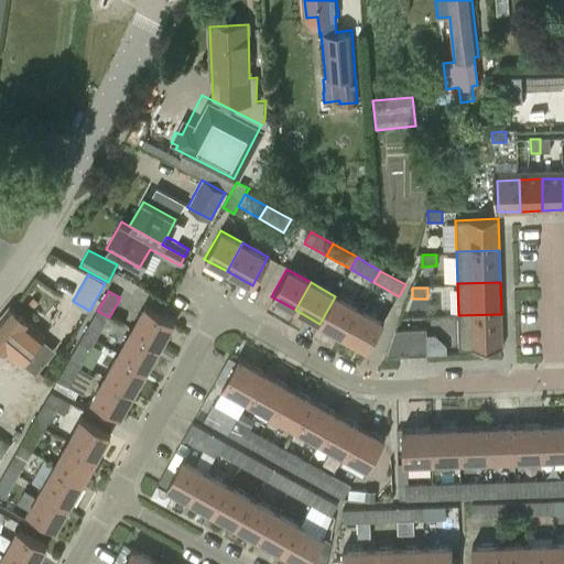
[(320,324),(342,336),(357,308),(335,296),(320,324)]
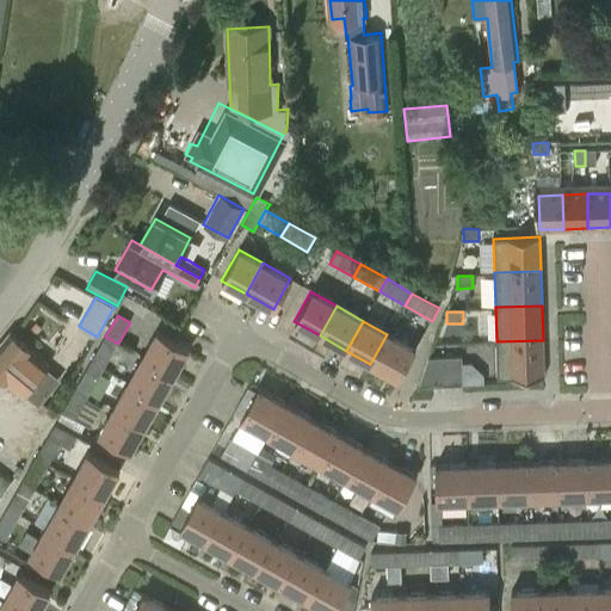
[(156,332),(142,357),(173,374),(187,350),(156,332)]
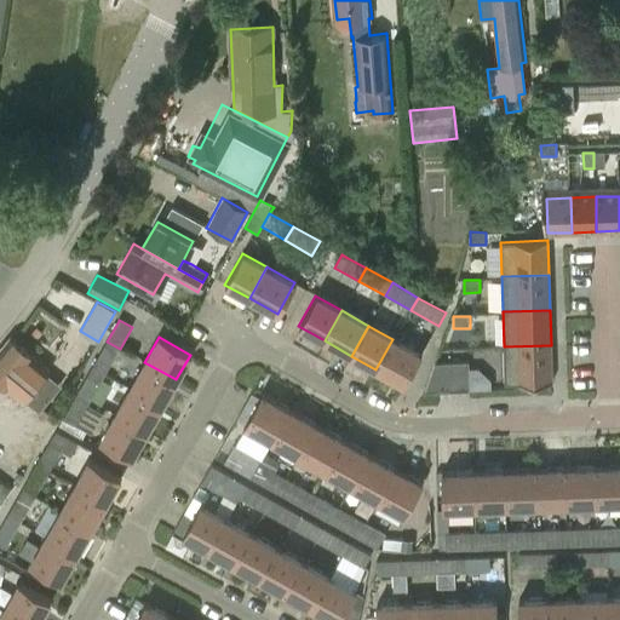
[(0,379),(24,401),(49,372),(10,339),(0,350),(0,379)]
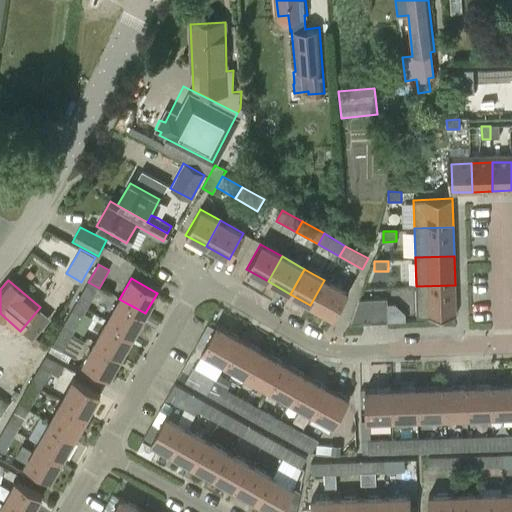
[(324,280),(310,305),(333,318),(347,293),(324,280)]
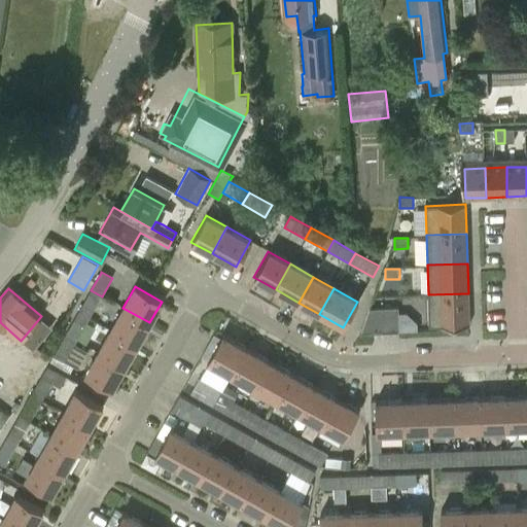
[(102,296),(91,290),(79,310),(91,316),(102,296)]
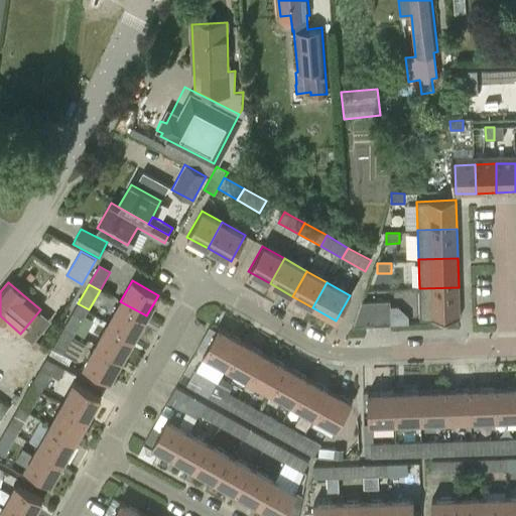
[(459,287),(419,288),(420,317),(459,316),(459,287)]
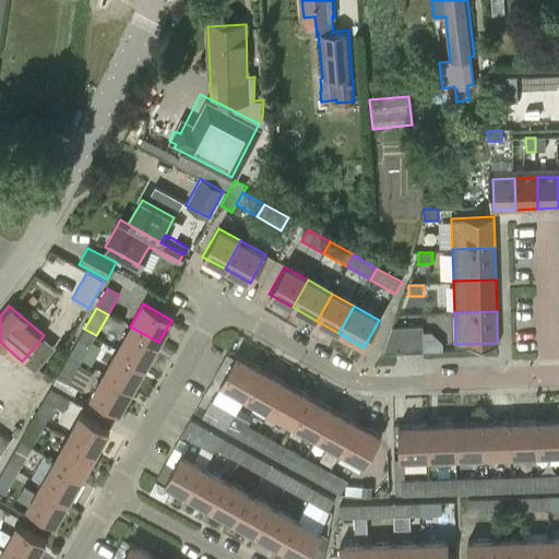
[(158,342),(130,326),(118,348),(146,365),(158,342)]
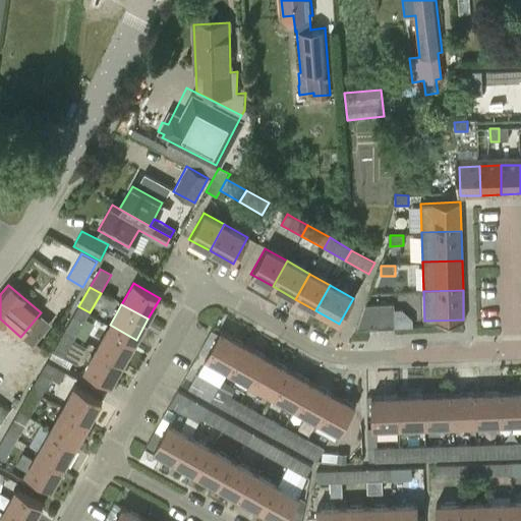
[(78,306),(65,330),(76,337),(90,312),(78,306)]
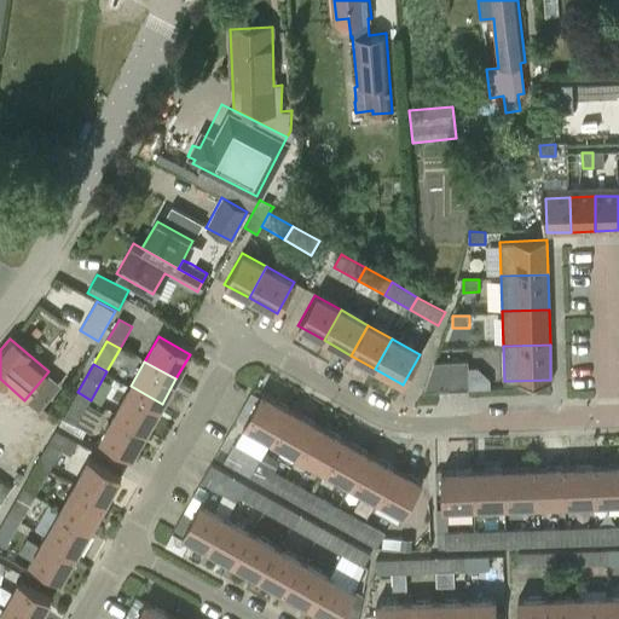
[(446,389),(446,364),(428,364),(428,389),(446,389)]
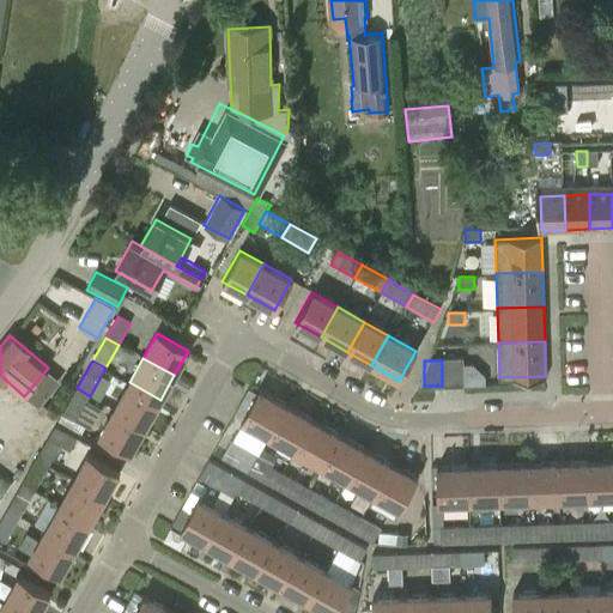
[(463,386),(462,360),(443,360),(443,386),(463,386)]
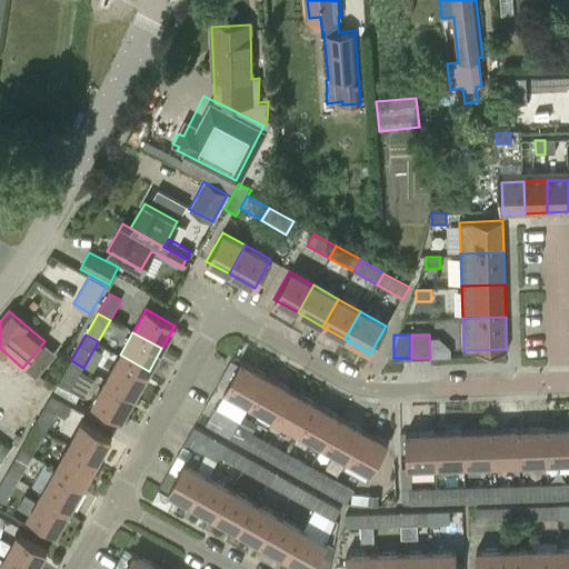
[(120,355),(106,380),(135,397),(149,371),(120,355)]
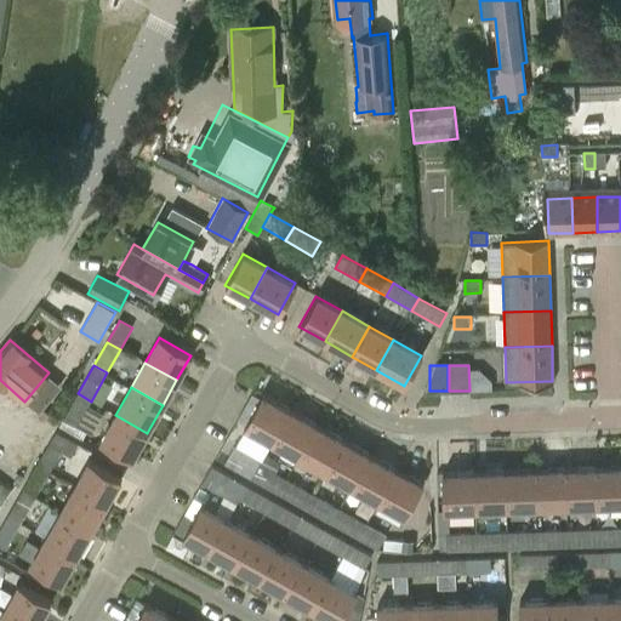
[(91,402),(78,393),(62,420),(75,428),(91,402)]
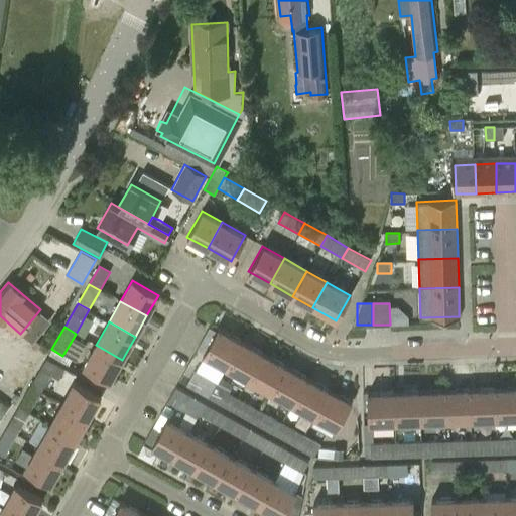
[(202,355),(224,367),(239,340),(218,328),(202,355)]
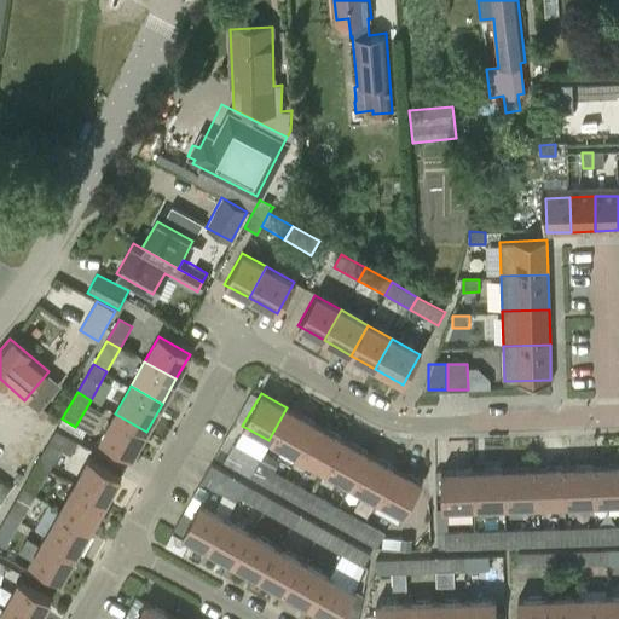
[(268,440),(296,456),(314,422),(287,408),(268,440)]
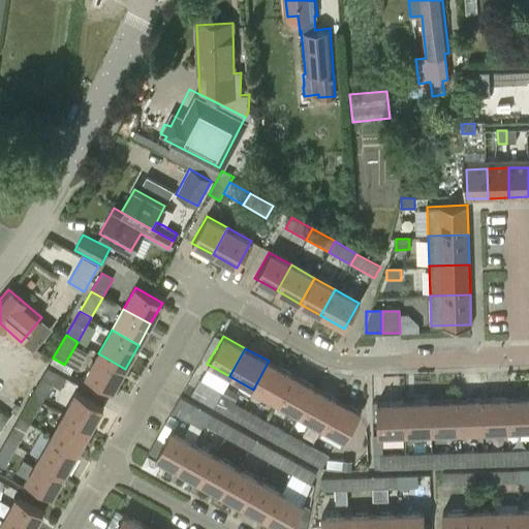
[(98,353),(85,375),(112,391),(125,369),(98,353)]
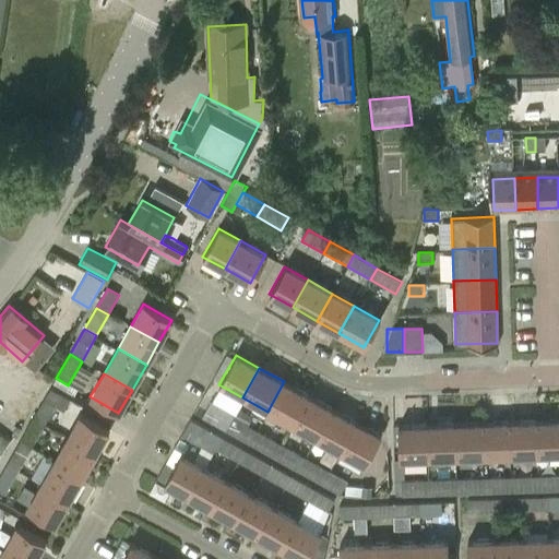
[(307,395),(284,381),(268,412),(290,425),(307,395)]
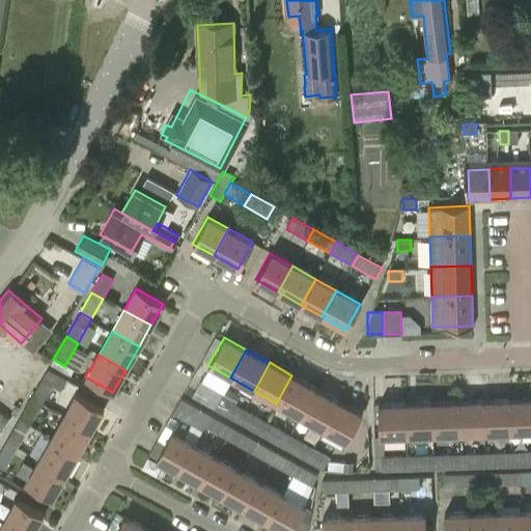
[(48,369),(33,395),(45,401),(51,390),(53,387),(61,391),(67,381),(48,369)]
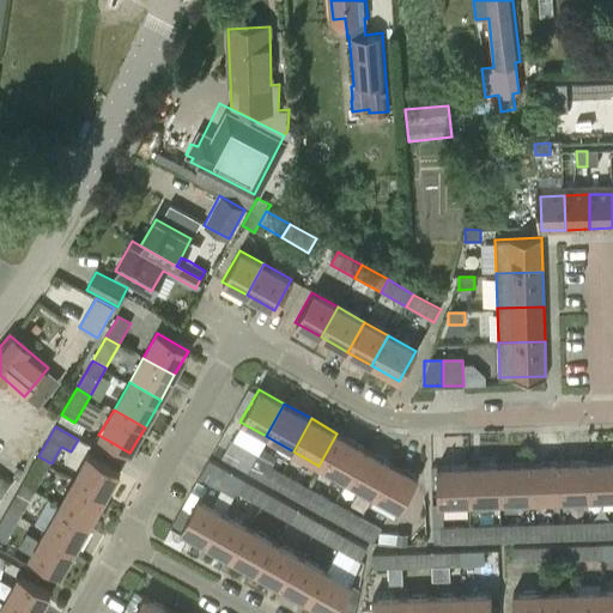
[(344,480),(346,480),(364,448),(344,437),(337,434),(319,466),(344,480)]
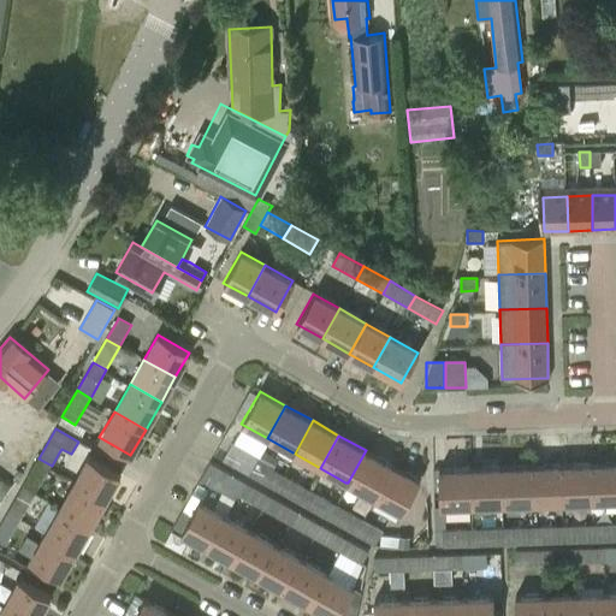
[(255,458),(258,461),(260,456),(258,455),(234,442),(223,461),(221,462),(246,475),(255,458)]
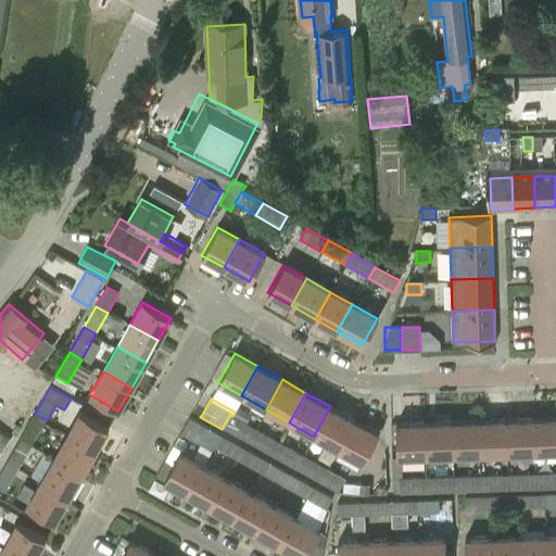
[(314,436),(337,449),(353,419),(330,406),(314,436)]
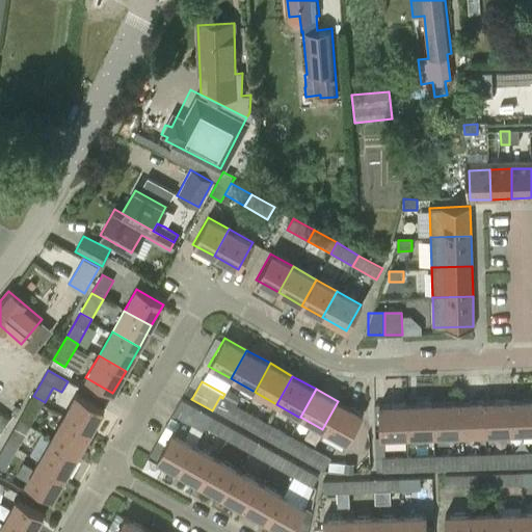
[(92,429),(104,409),(77,394),(65,414),(92,429)]
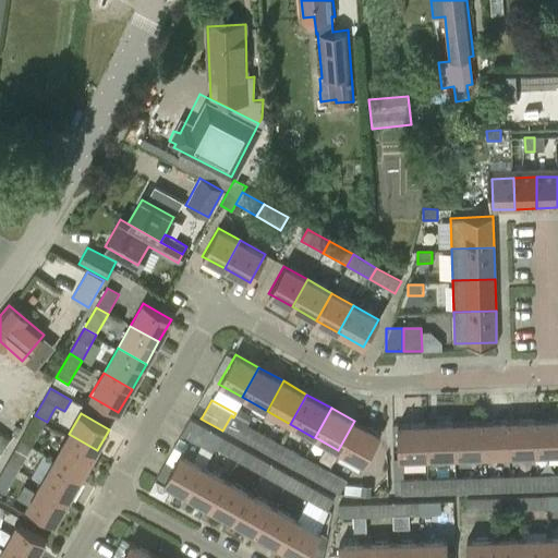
[(33,447),(46,422),(47,422),(35,415),(21,440),(33,447)]
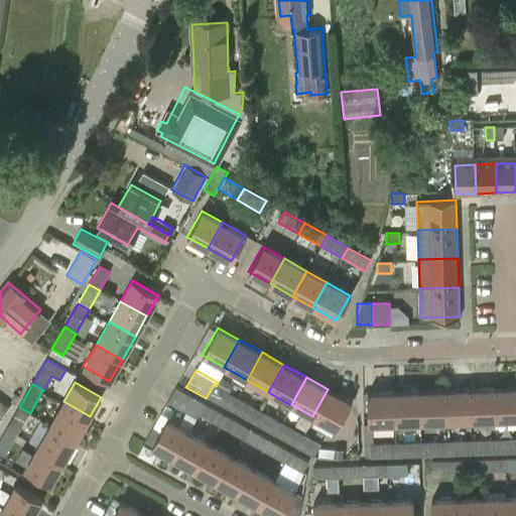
[(236,397),(216,386),(214,384),(206,398),(228,410),(236,397)]
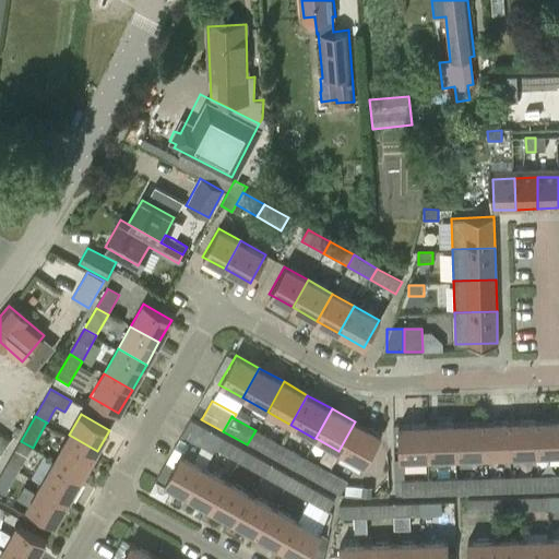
[(558,419),(535,420),(536,454),(558,453),(558,419)]
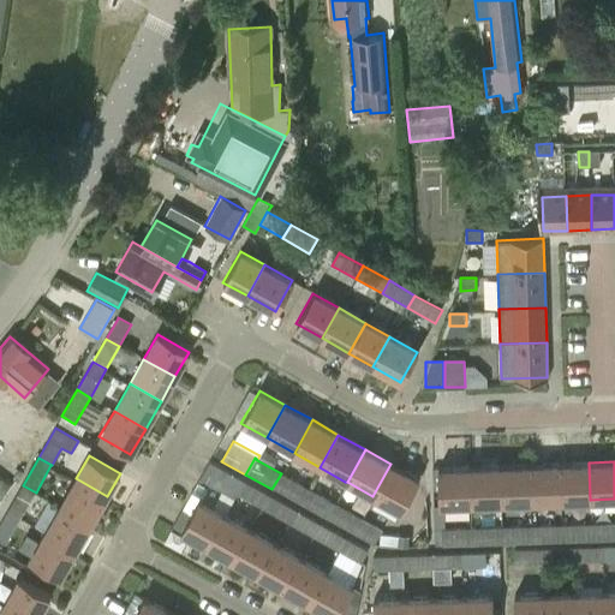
[(589,463),(559,464),(560,501),(590,500),(589,463)]
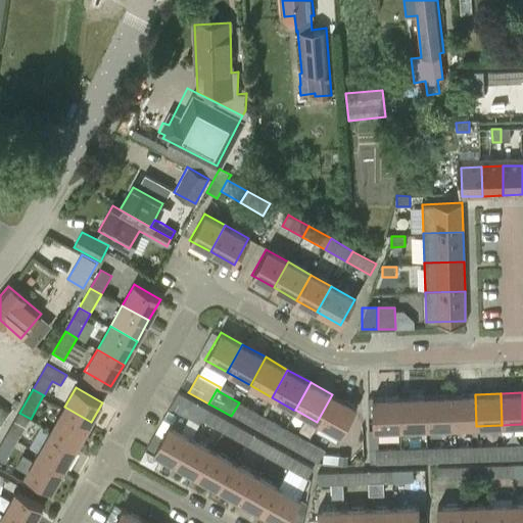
[(332,394),(317,422),(340,435),(355,408),(332,394)]
